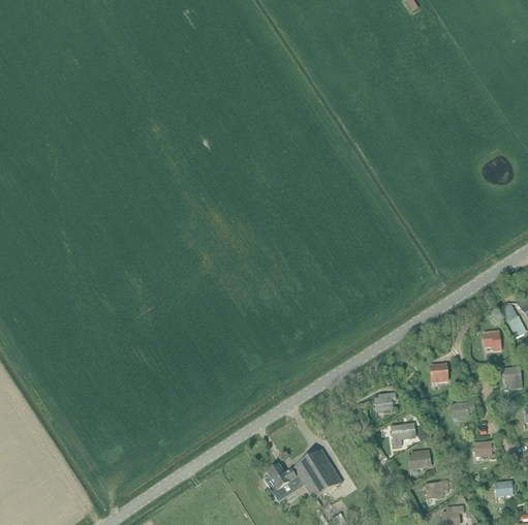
[(498,331),(483,332),(484,345),(493,345),(493,349),(500,349),(498,331)]
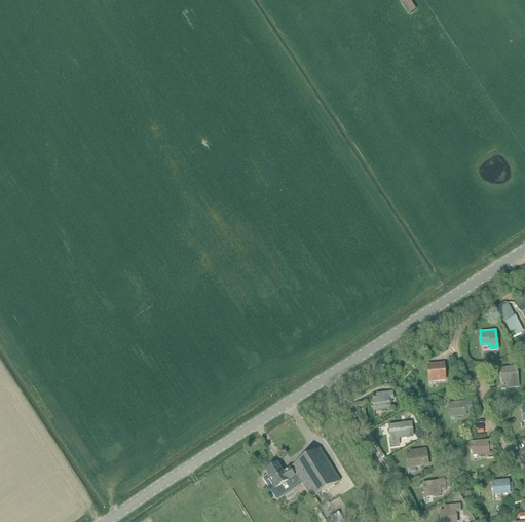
[(443,361),(426,363),(428,378),(445,376),(443,361)]
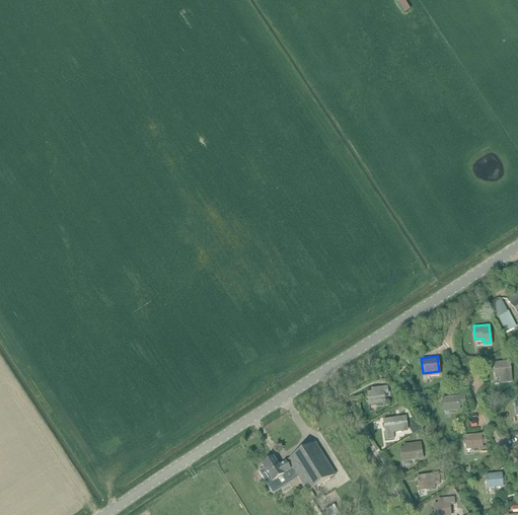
[(509,358),(494,360),(496,373),(499,373),(499,380),(512,378),(509,358)]
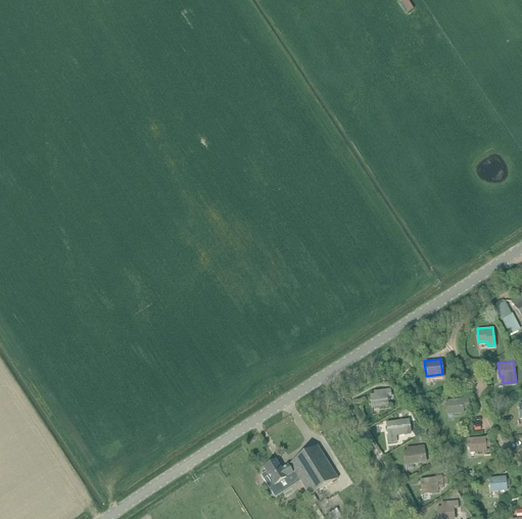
[(374,392),(370,393),(371,405),(387,403),(386,393),(390,392),(389,387),(373,389),(374,392)]
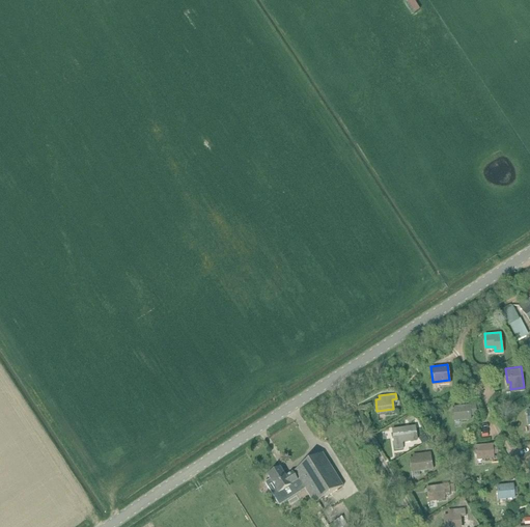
[(470,404),(453,406),(453,417),(471,416),(471,412),(476,412),(475,401),(470,403),(470,404)]
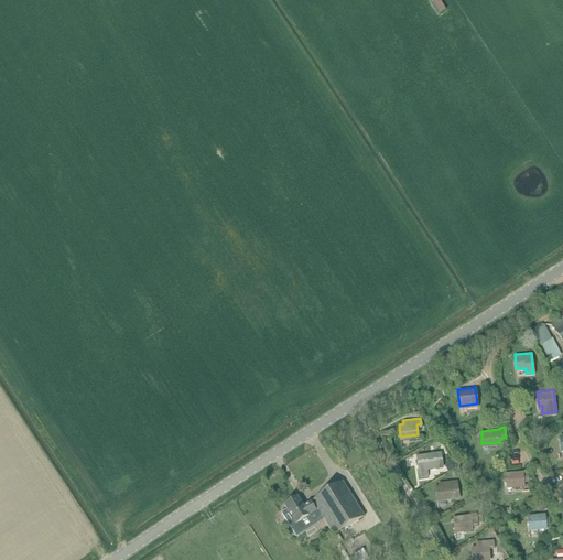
[(436,437),(430,441),(433,447),(440,441),(436,437)]
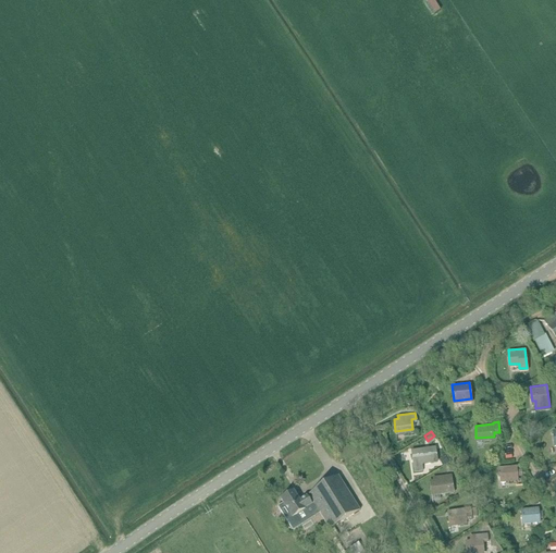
[(421,459),(430,459),(437,458),(435,445),(411,447),(412,461),(411,461),(412,469),(422,468),(421,459)]
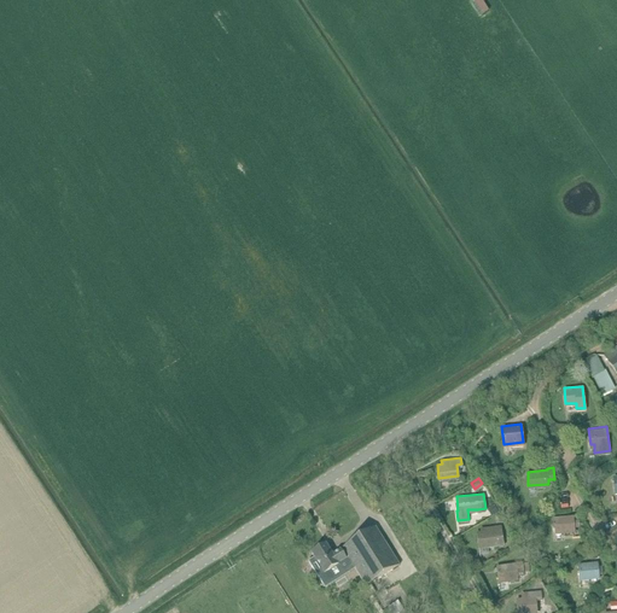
[(574,514),(554,517),(557,532),(575,531),(575,525),(578,525),(578,517),(574,518),(574,514)]
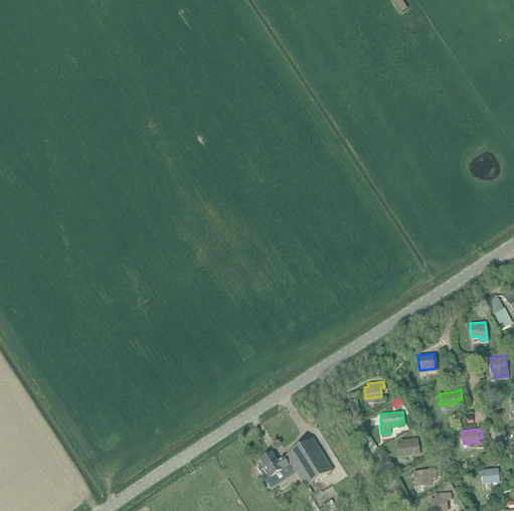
[(399,442),(396,443),(397,455),(418,452),(416,436),(399,438),(399,442)]
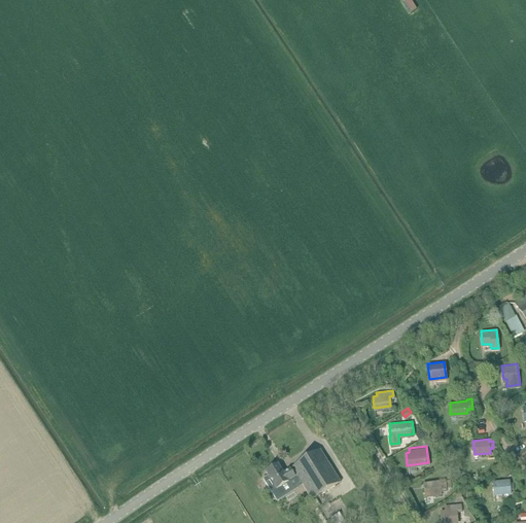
[(302,480),(313,497),(340,480),(318,447),(291,464),(299,476),(302,480)]
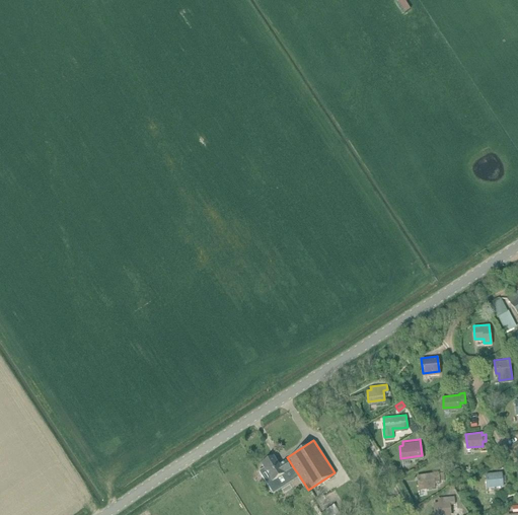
[(262,462),(264,465),(259,468),(272,489),(297,472),(294,468),(292,469),(286,459),(279,463),(273,454),(262,462)]
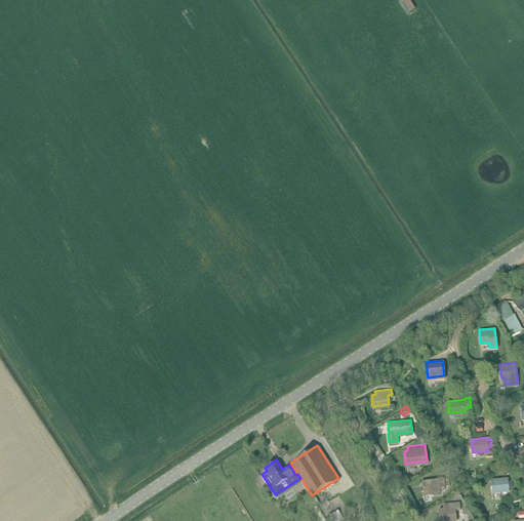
[(455,465),(449,469),(451,473),(458,470),(455,465)]
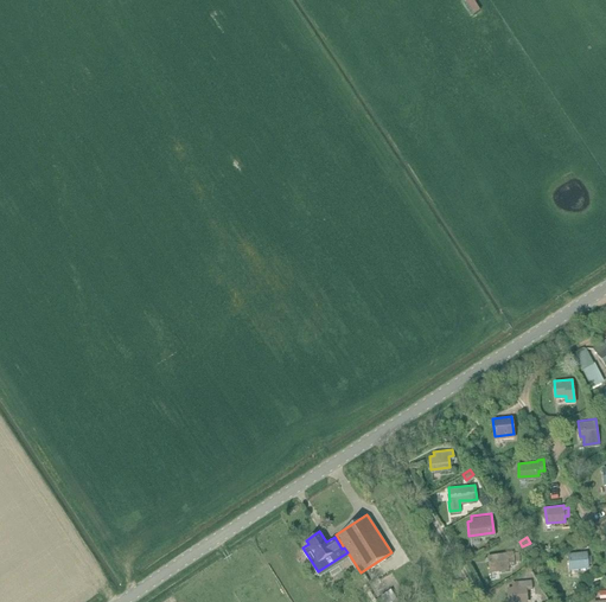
[(505,552),(488,555),(490,569),(508,567),(508,563),(514,563),(512,550),(505,550),(505,552)]
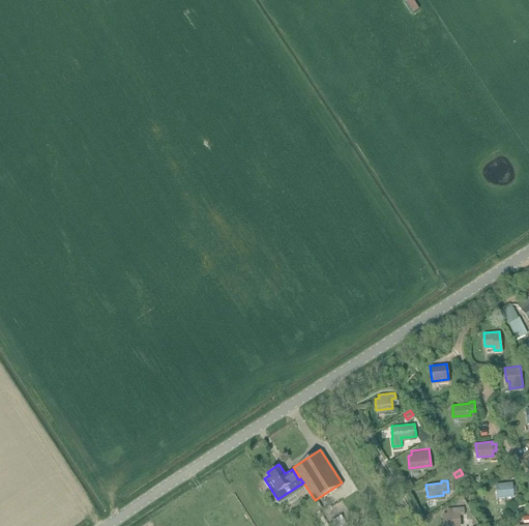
[(512,480),(496,483),(497,495),(515,493),(512,480)]
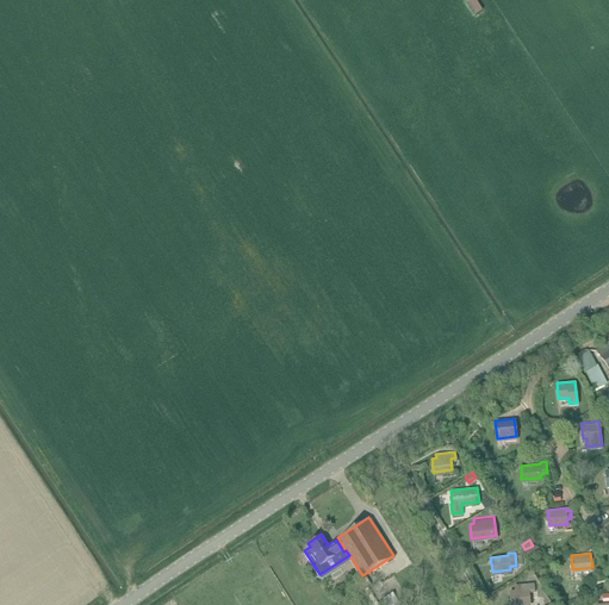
[(515,588),(510,590),(511,604),(530,603),(529,590),(534,590),(533,580),(528,580),(528,581),(515,582),(515,588)]
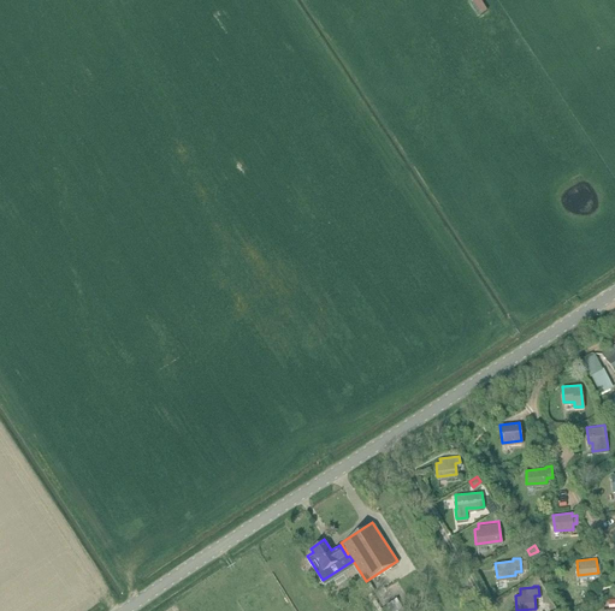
All buildings are outlined.
